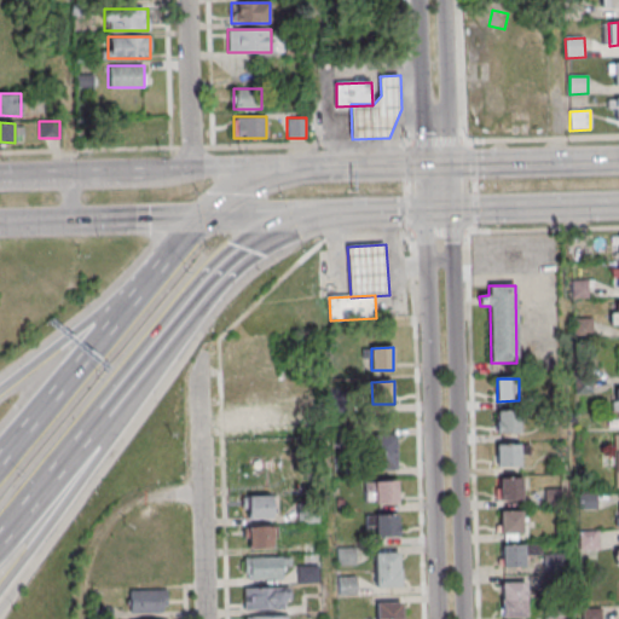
[(497,412),(520,411),(520,434),(498,434),(497,412)]
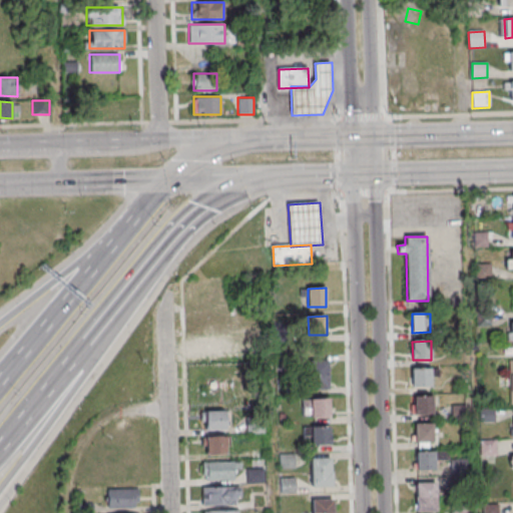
[(309,362),(329,361),(330,389),(310,390),(309,362)]
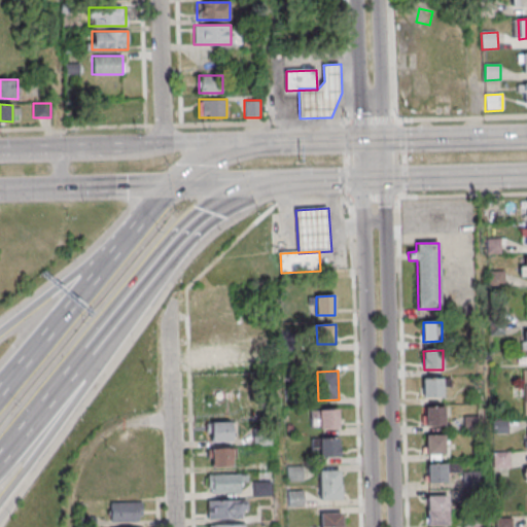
[(424,380),(443,379),(443,398),(424,398),(424,380)]
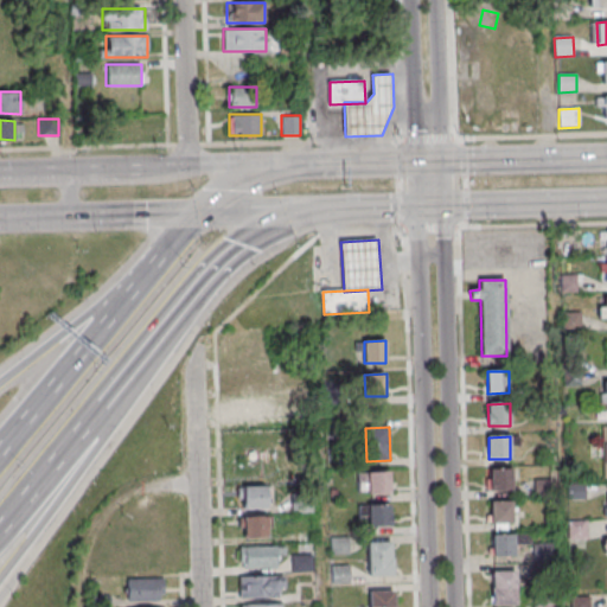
[(490,470),(512,468),(512,491),(491,492),(490,470)]
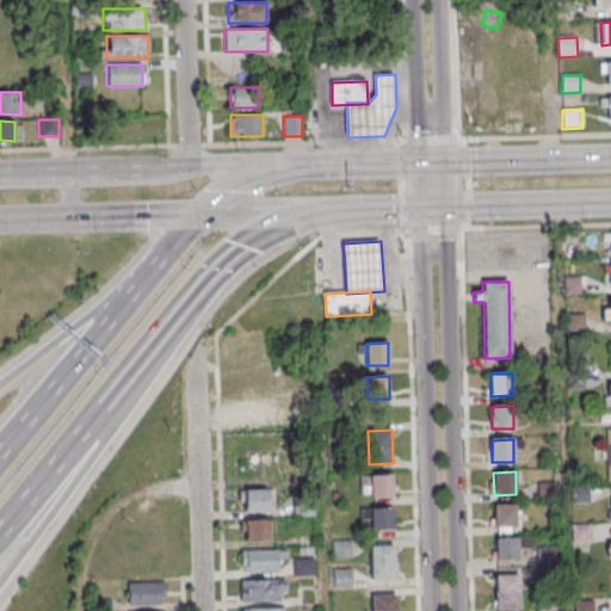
[(371,475),(393,475),(393,498),(371,498),(371,475)]
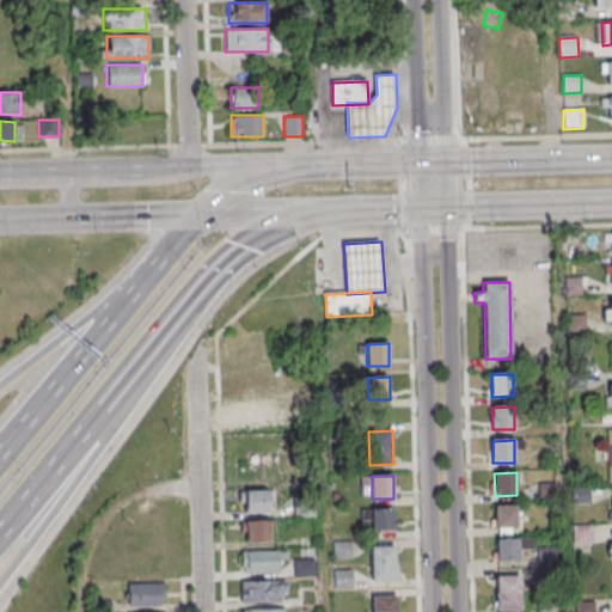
[(539,484),(556,484),(557,502),(540,502),(539,484)]
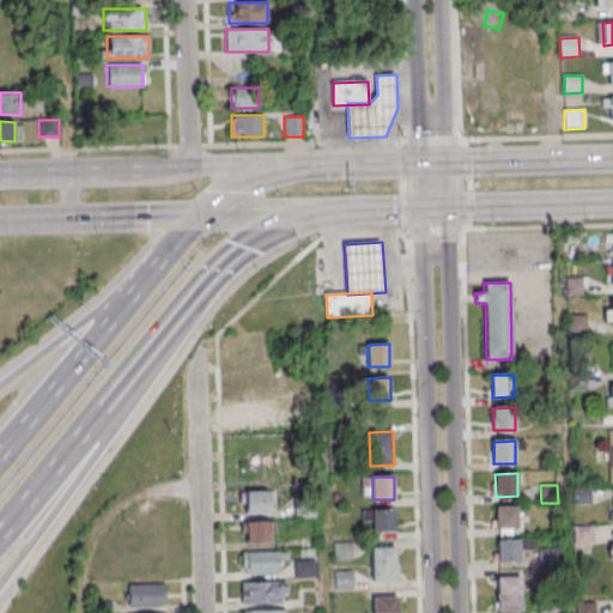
[(268,513),(268,490),(238,491),(238,513),(268,513)]
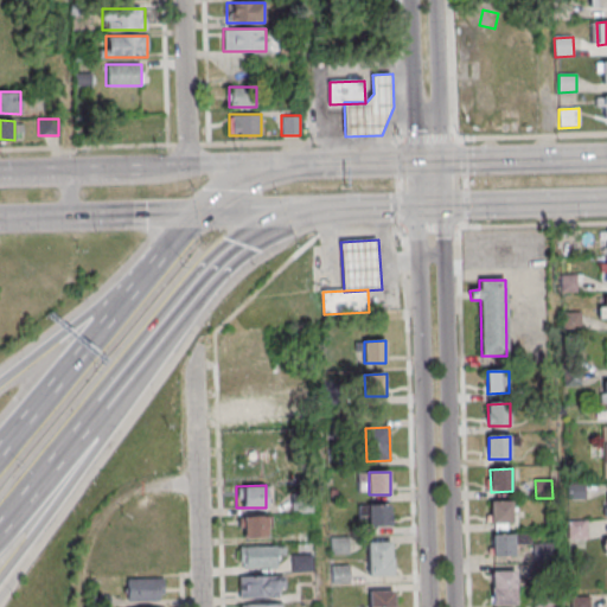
[(569,485),(586,485),(587,500),(569,502),(569,485)]
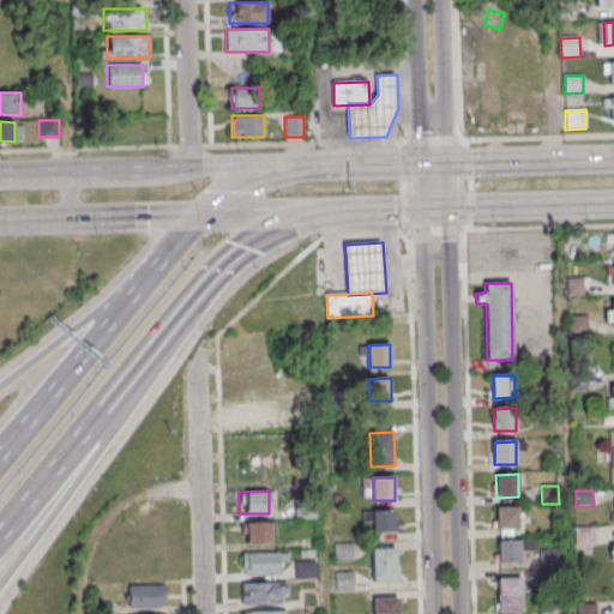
[(497,509),(518,507),(518,530),(497,530),(497,509)]
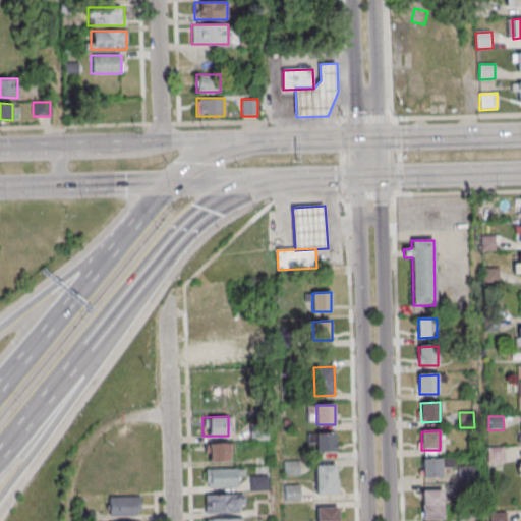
[(316,433),(335,433),(335,453),(316,453),(316,433)]
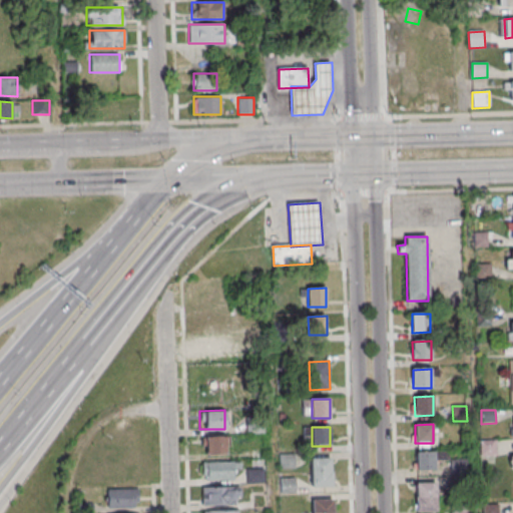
[(226,435),(201,435),(201,454),(226,454),(226,435)]
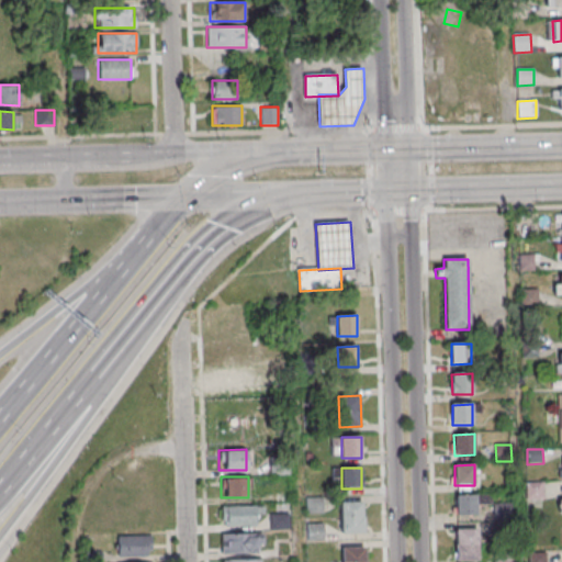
[(526,483),(543,483),(544,501),(527,502),(526,483)]
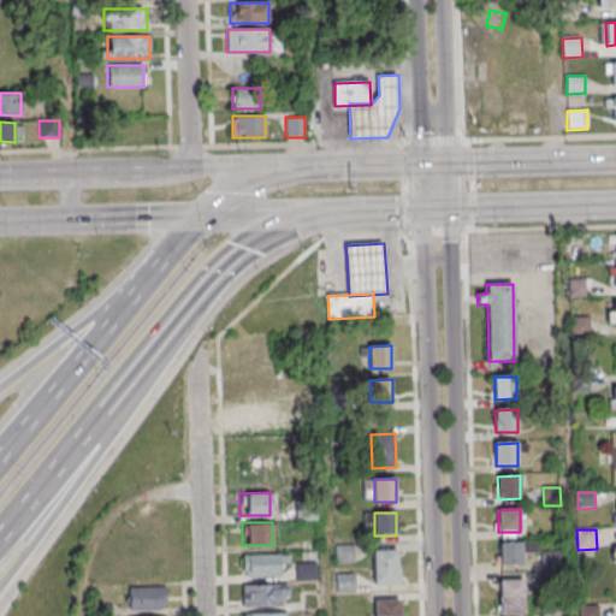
[(501,543),(522,543),(522,566),(501,566),(501,543)]
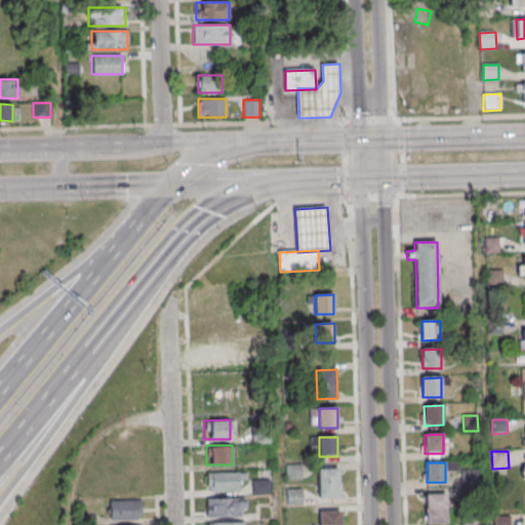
[(319,471),(339,470),(339,498),(320,499),(319,471)]
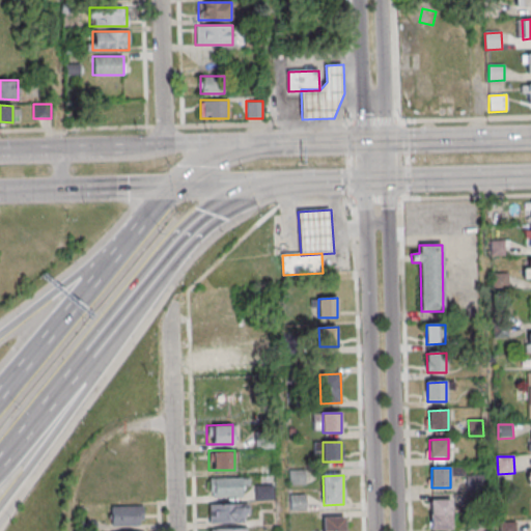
[(467,477),(484,476),(484,494),(468,494),(467,477)]
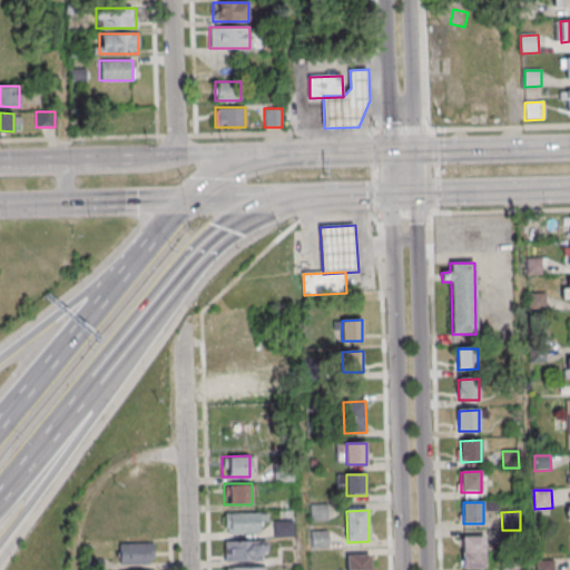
[(225,514),(261,513),(261,534),(231,536),(231,530),(225,530),(225,514)]
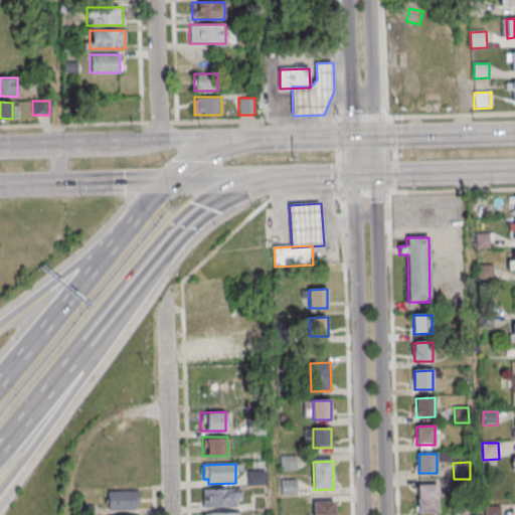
[(246,484),(266,484),(266,470),(246,470),(246,484)]
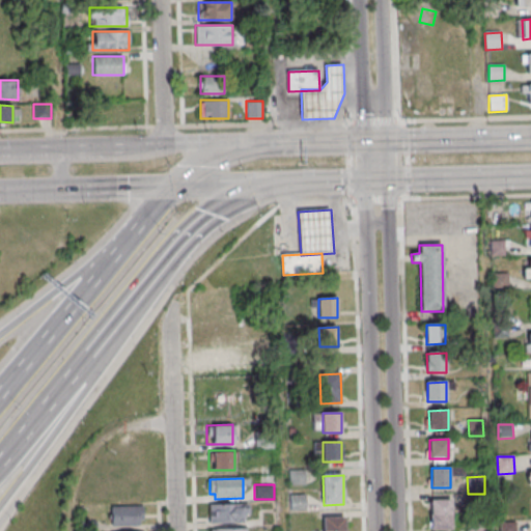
[(289,509),(306,509),(306,495),(289,495),(289,509)]
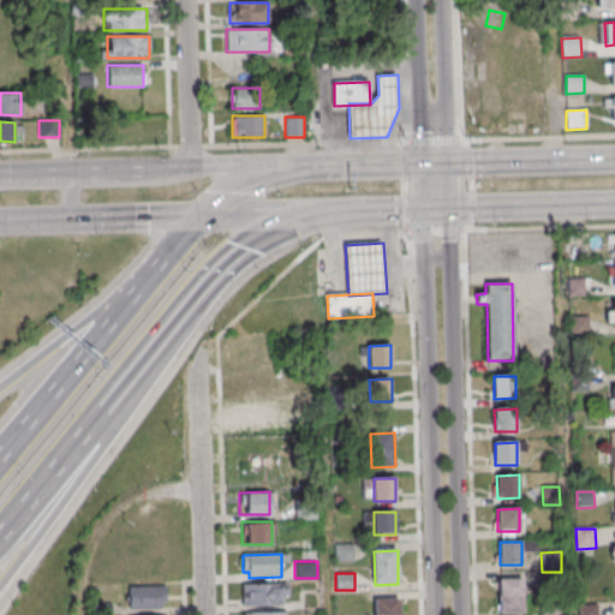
[(499,580),(521,579),(521,602),(500,603),(499,580)]
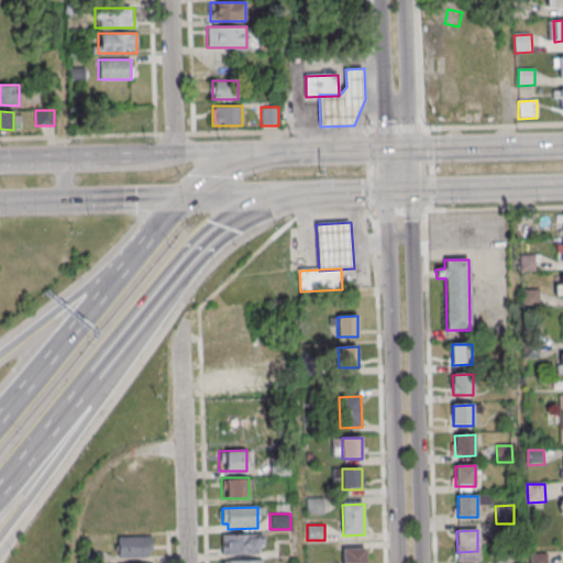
[(221,536),(258,534),(260,555),(222,556),(221,536)]
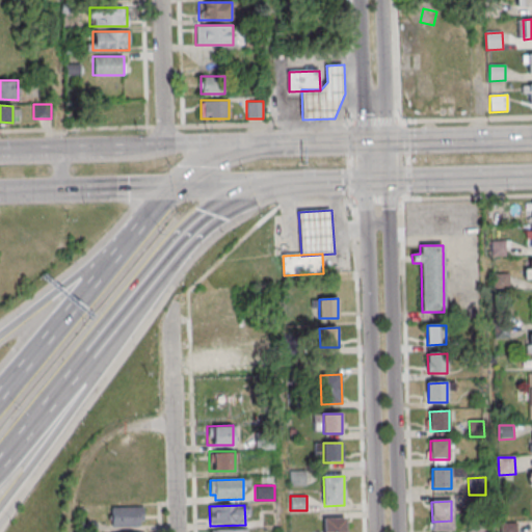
[(143,508),(108,509),(109,529),(139,528),(139,520),(143,520),(143,508)]
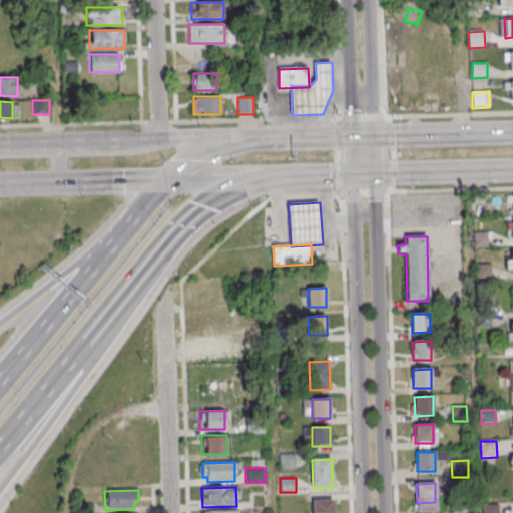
[(313,512),(313,501),(333,500),(333,512),(313,512)]
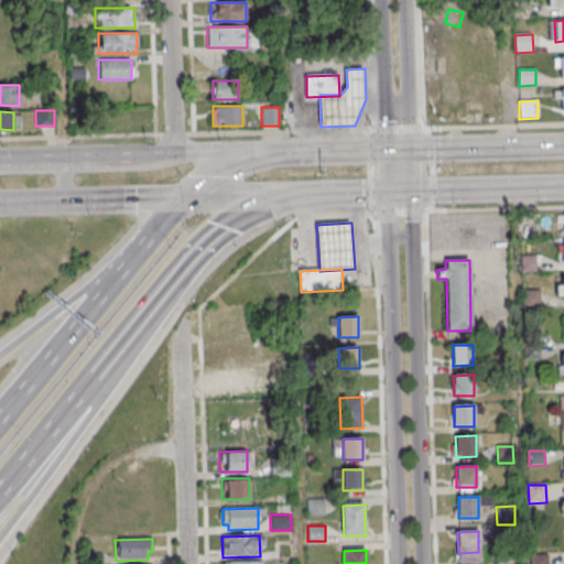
[(497,563),(497,551),(514,550),(514,563),(497,563)]
